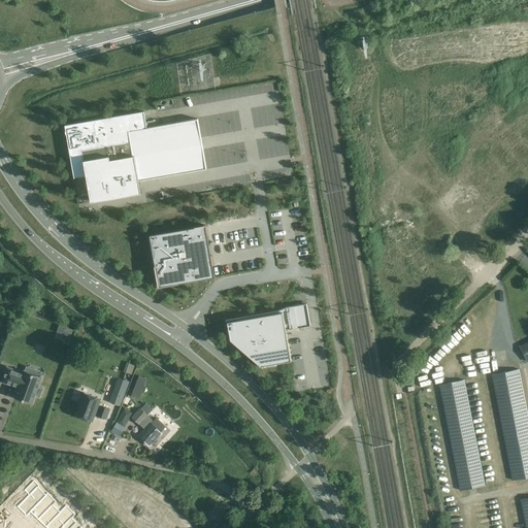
[(127,114),(65,126),(74,178),(87,176),(91,202),(117,197),(141,193),(139,180),(142,180),(206,169),(203,150),(201,138),(197,119),(146,128),(145,121),(144,111),(127,114)]
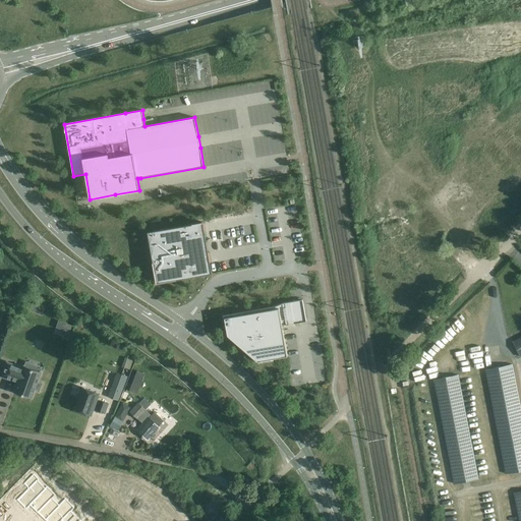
[(446,229),(454,229),(454,211),(446,211),(446,229)]
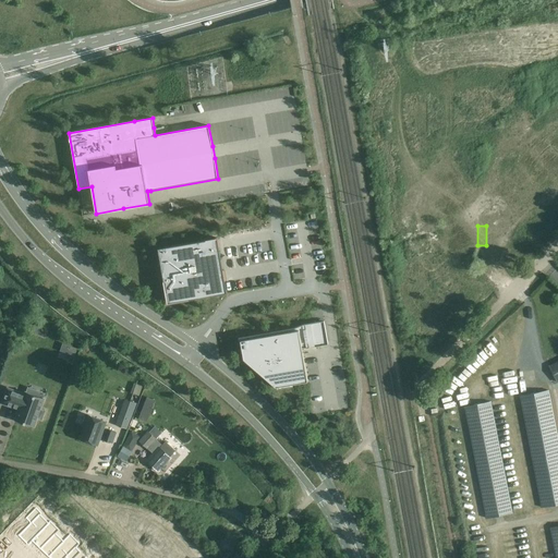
[(226,281),(223,270),(222,270),(220,259),(217,240),(217,238),(158,249),(168,303),(201,298),(201,296),(226,292),(225,281),(226,281)]
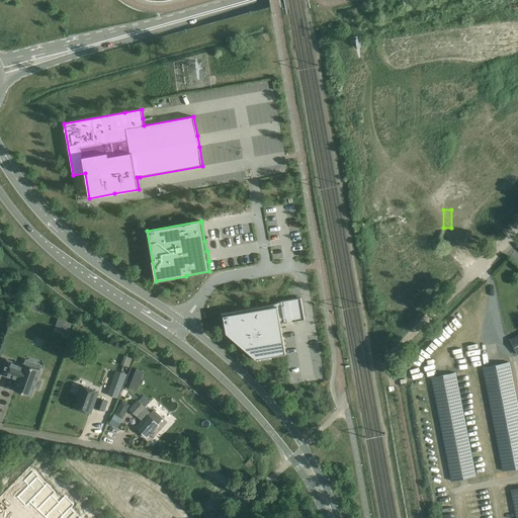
[(294,239),(303,235),(296,225),(289,229),(294,239)]
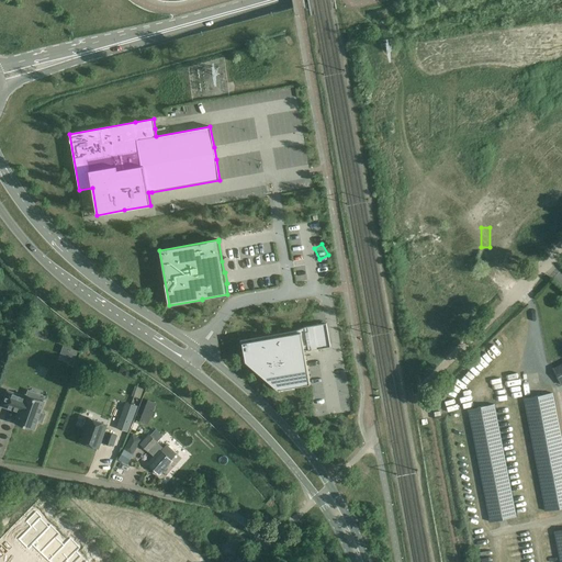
[(310,384),(304,350),(310,350),(330,347),(326,324),(305,327),(295,332),(239,341),(243,360),(245,359),(246,361),(278,390),(280,390),(280,392),(294,390),(294,386),(310,384)]
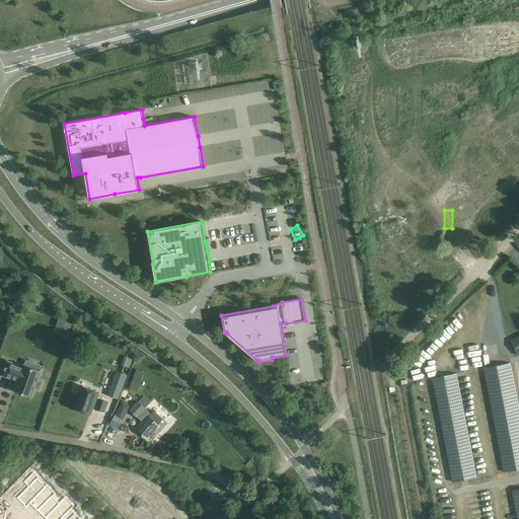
[(28,309),(40,313),(43,305),(31,301),(28,309)]
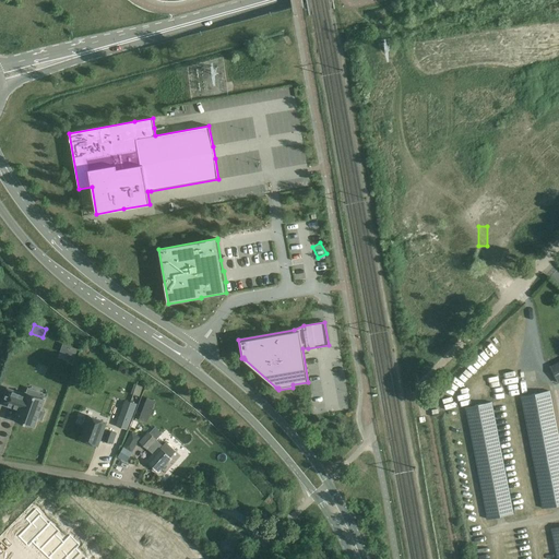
[(74,357),(78,349),(62,344),(60,352),(74,357)]
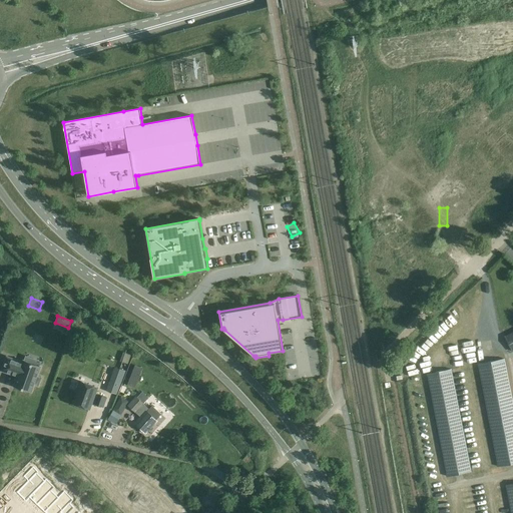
[(23,361),(23,363),(7,357),(2,371),(18,377),(14,386),(31,392),(33,384),(38,386),(41,377),(37,376),(40,367),(23,361)]
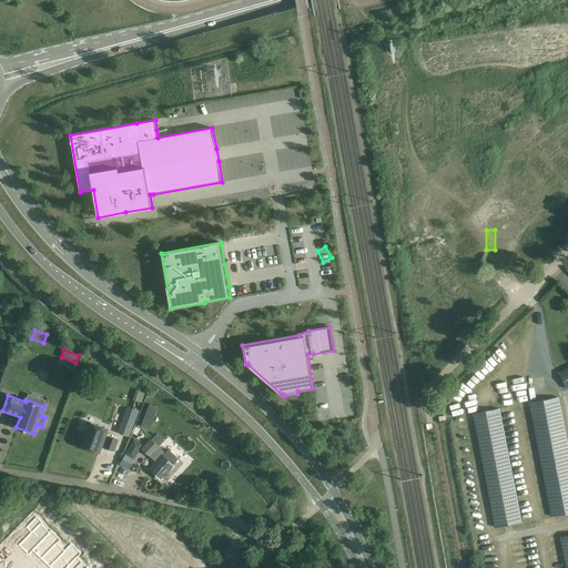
[(567,443),(559,397),(528,403),(550,518),(567,514),(567,443)]
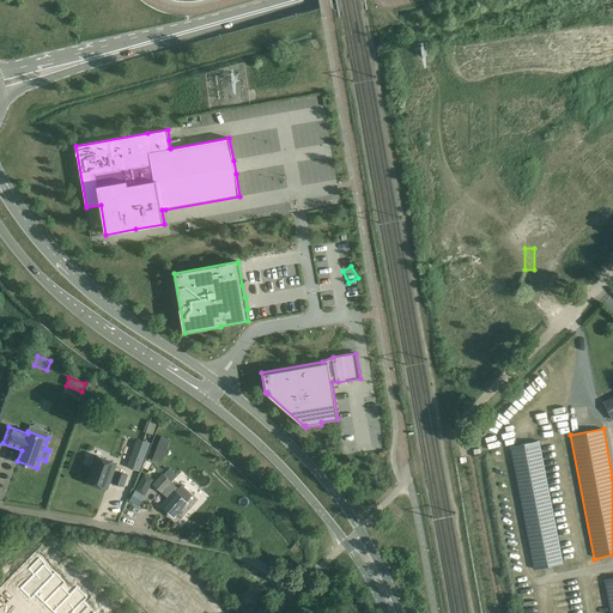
[(127,467),(140,472),(150,443),(137,439),(127,467)]
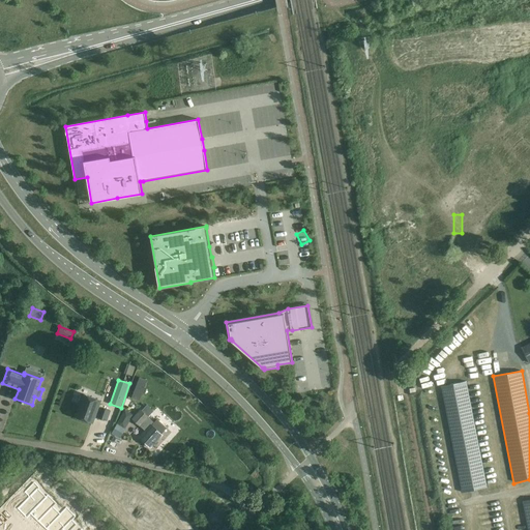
[(466,381),(440,386),(462,493),(487,488),(466,381)]
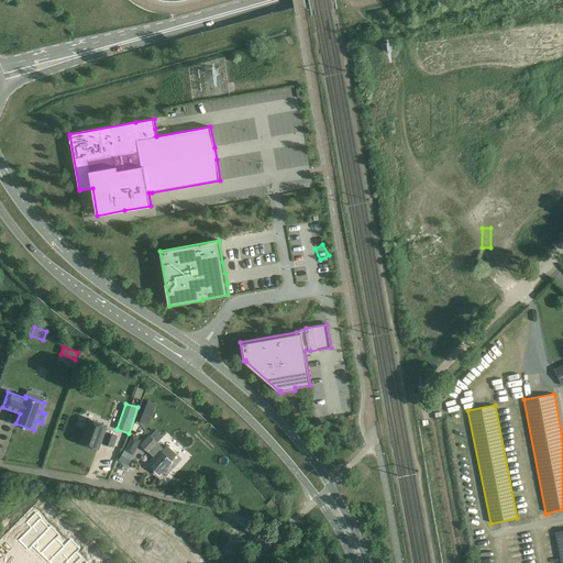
[(86,430),(80,443),(97,449),(100,442),(101,443),(105,444),(113,448),(118,437),(108,433),(106,432),(103,431),(106,426),(88,419),(85,429),(86,430)]
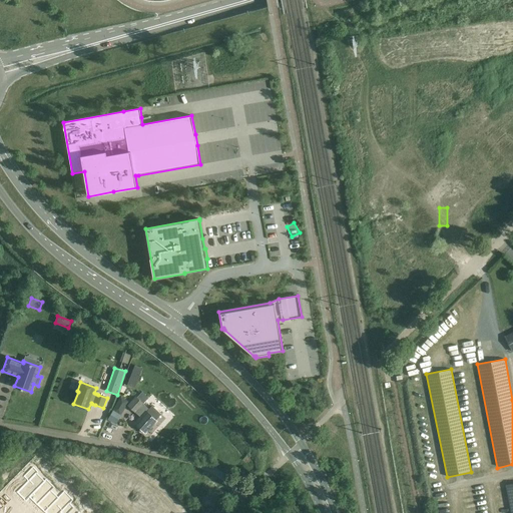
[(121,397),(113,410),(121,415),(128,402),(121,397)]
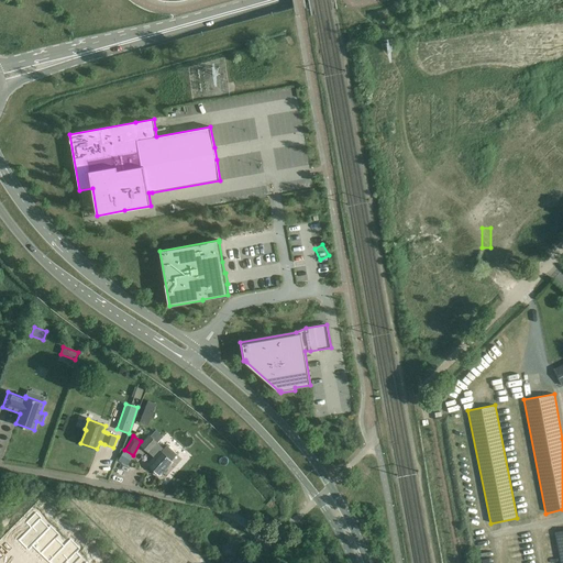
[(177,455),(167,445),(164,449),(150,437),(141,445),(154,457),(147,465),(159,476),(172,462),(172,461),(177,455)]
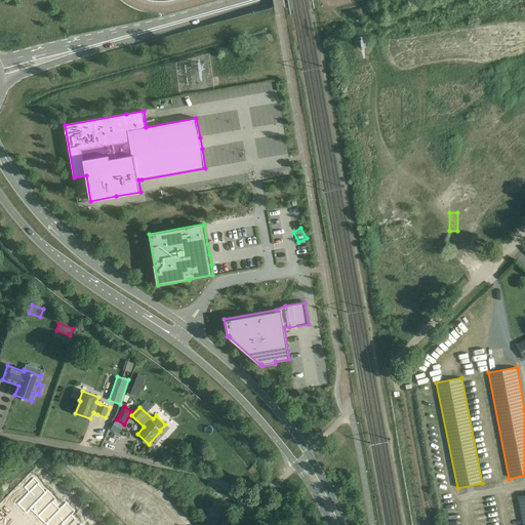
[(115,477),(116,468),(97,468),(96,476),(115,477)]
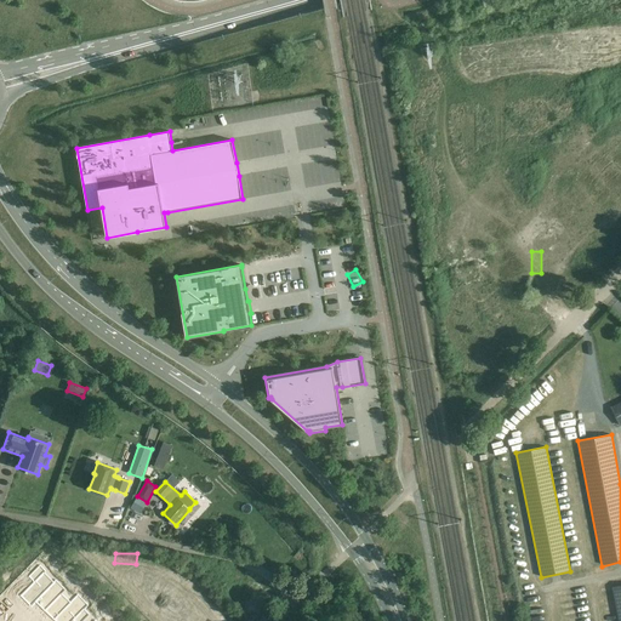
[(56,573),(61,565),(51,558),(46,567),(56,573)]
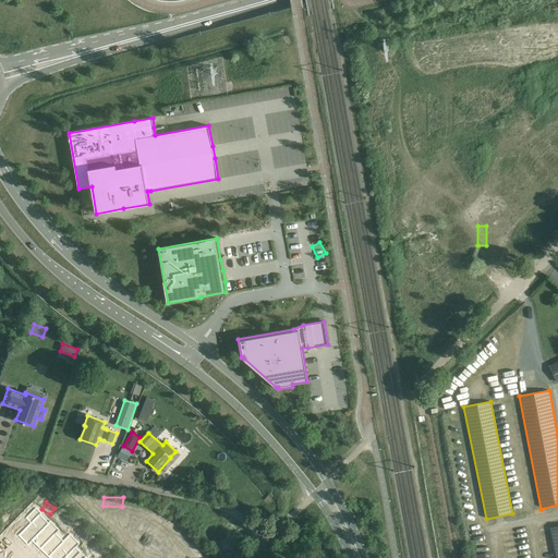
[(17,536),(27,546),(46,526),(37,518),(40,514),(35,509),(25,519),(29,524),(17,536)]
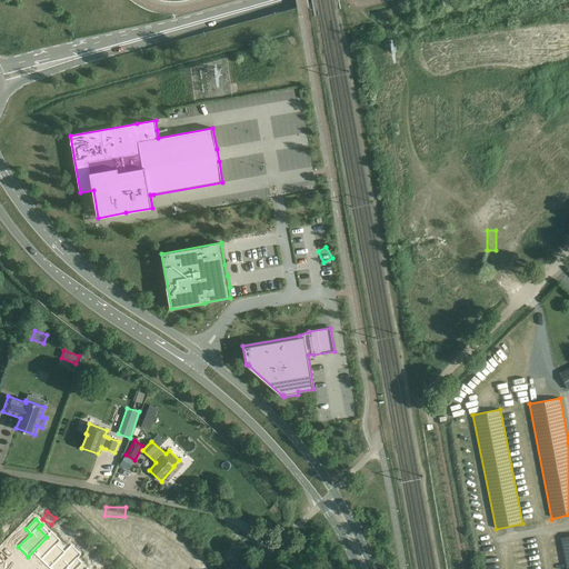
[(47,537),(28,557),(32,552),(40,560),(56,545),(47,537)]
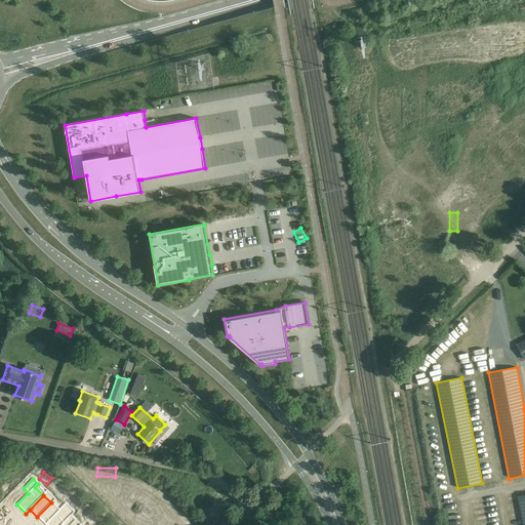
[(83,496),(80,501),(87,506),(90,501),(83,496)]
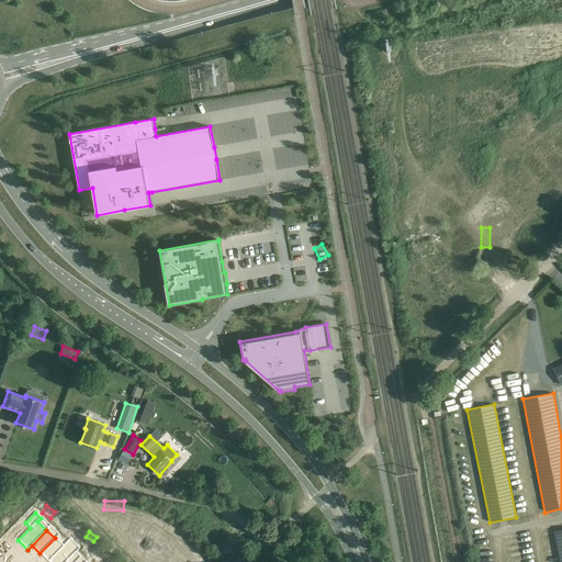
[(48,561),(66,543),(63,546),(55,538),(40,553),(48,561)]
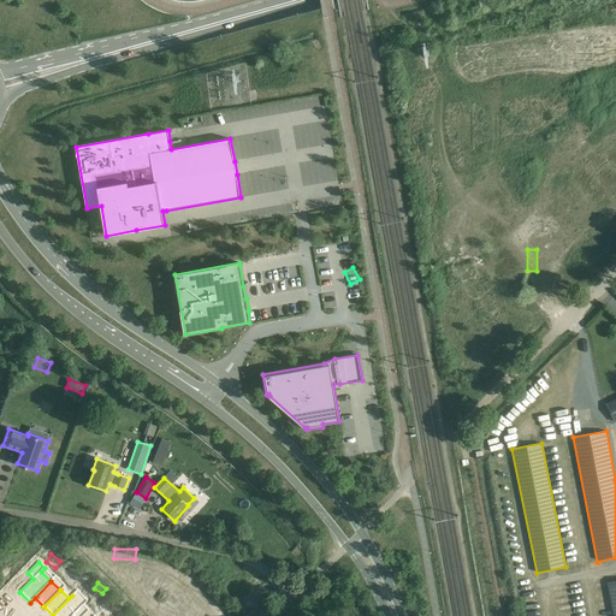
[(72,596),(53,615),(52,615),(83,615),(88,611),(72,596)]
